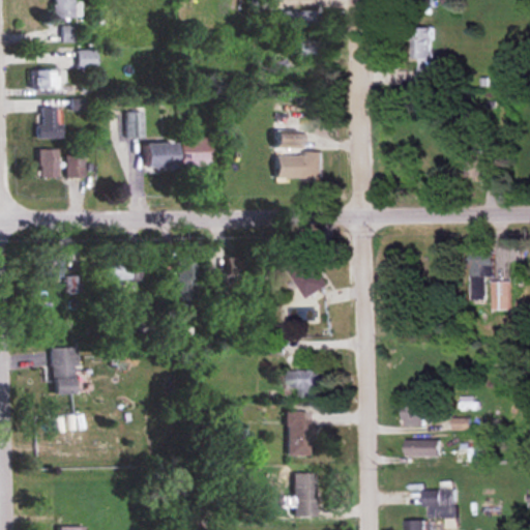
[(51,0),(51,18),(76,18),(76,0),(51,0)]
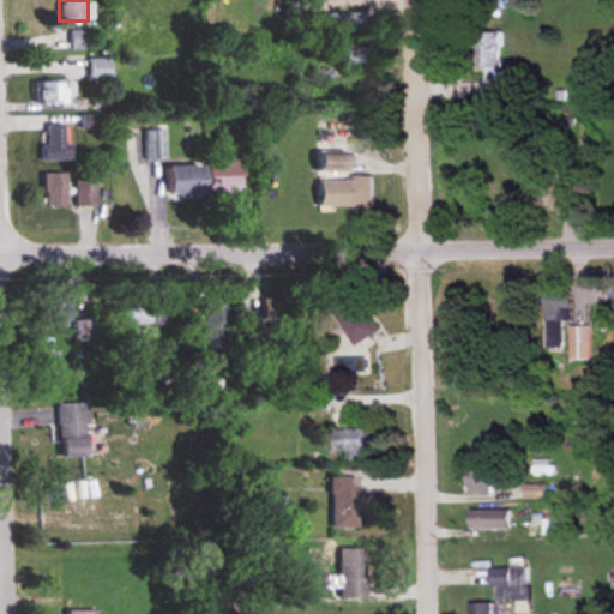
[(326,31),(366,31),(366,12),(326,12),(326,31)]
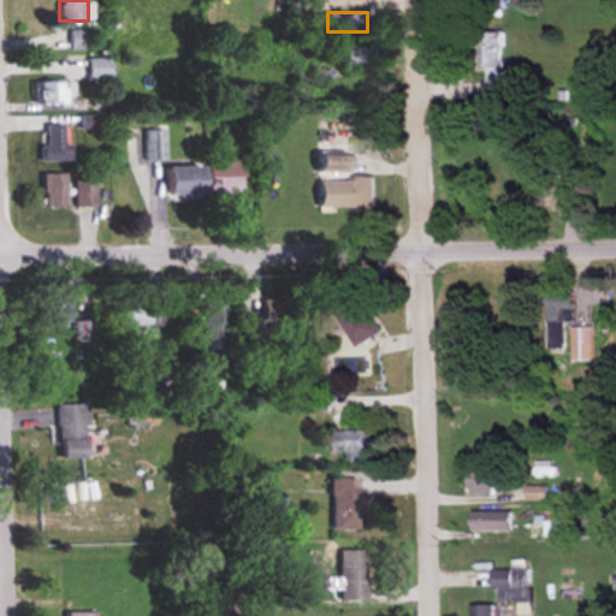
[(69,31),(69,49),(88,49),(88,31),(69,31)]
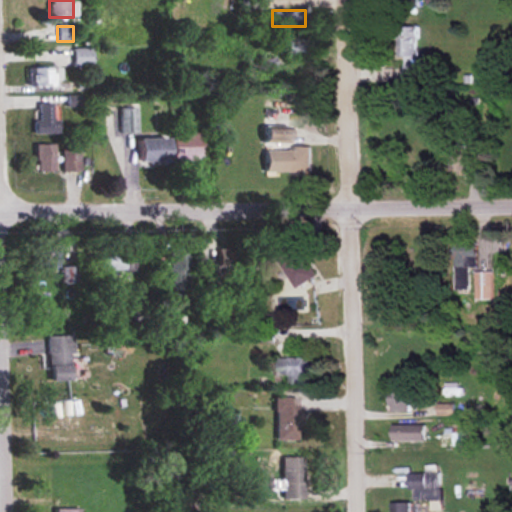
[(397,58),(405,58),(405,77),(421,77),(420,64),(418,64),(418,28),(396,28),(397,58)]
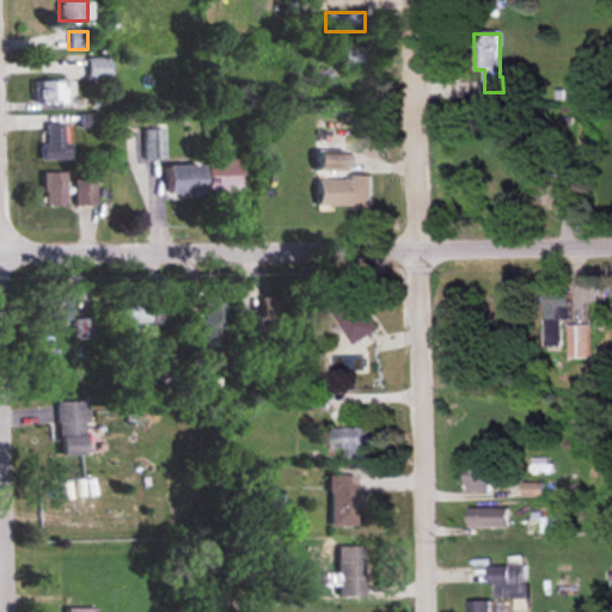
[(342,67),(372,67),(372,48),(342,48),(342,67)]
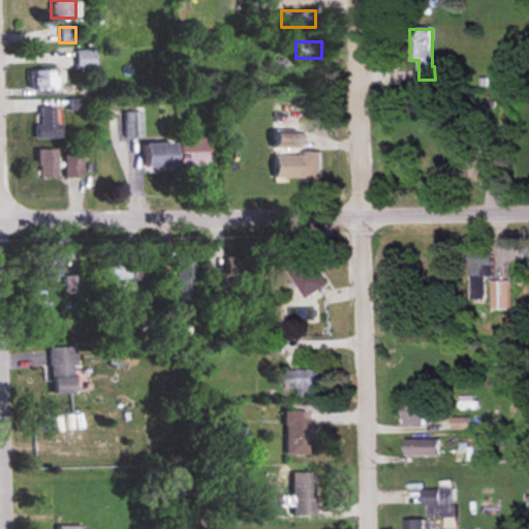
[(95,68),(95,50),(74,50),(74,68),(95,68)]
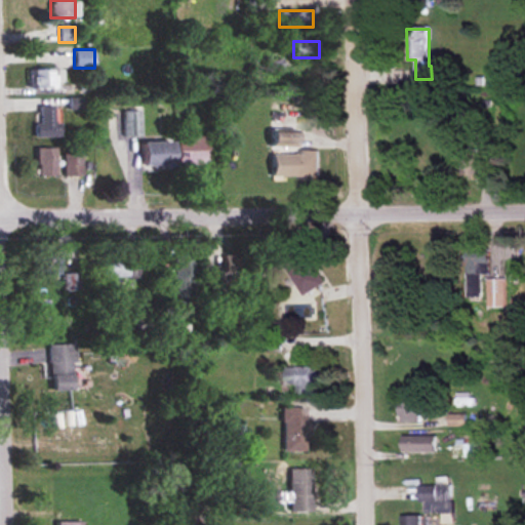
[(27,88),(61,88),(61,70),(27,70),(27,88)]
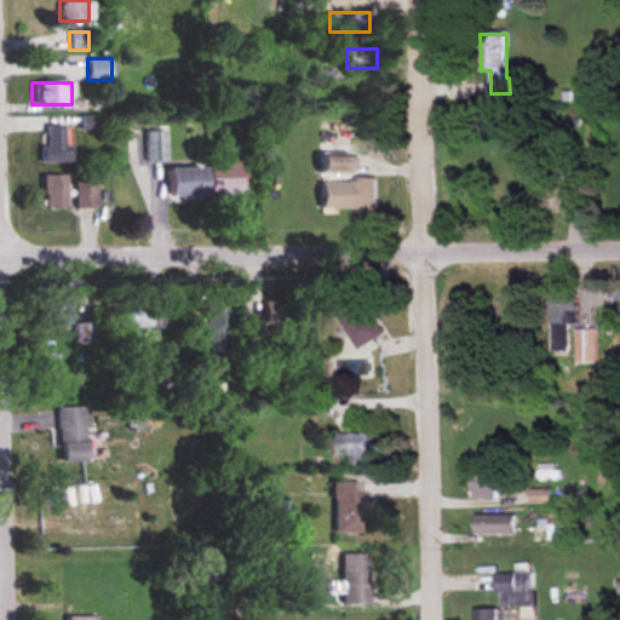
[(68,144),(62,144),(62,127),(41,127),(41,162),(68,162),(68,144)]
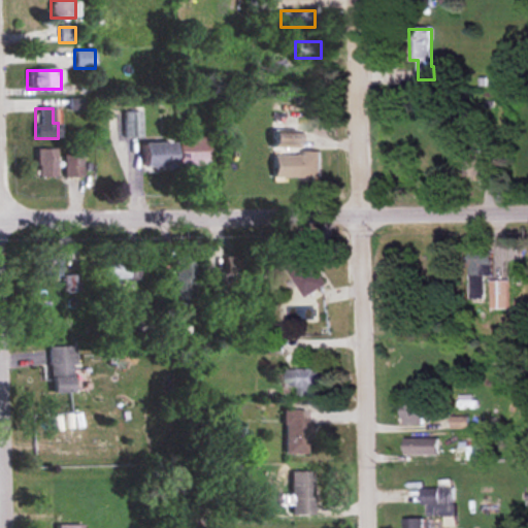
[(140,111),(123,111),(123,137),(140,137),(140,111)]
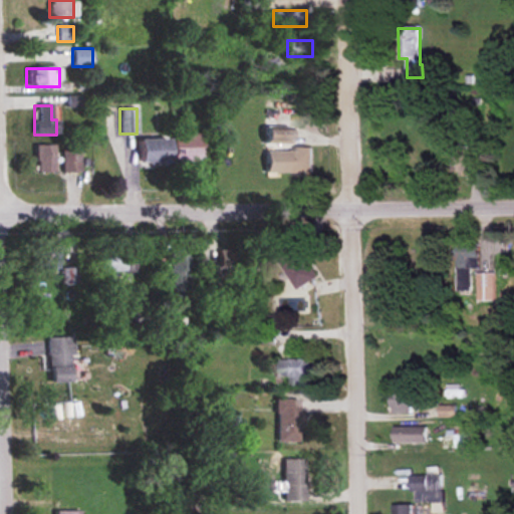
[(264,145),(288,145),(288,121),(264,121),(264,145)]
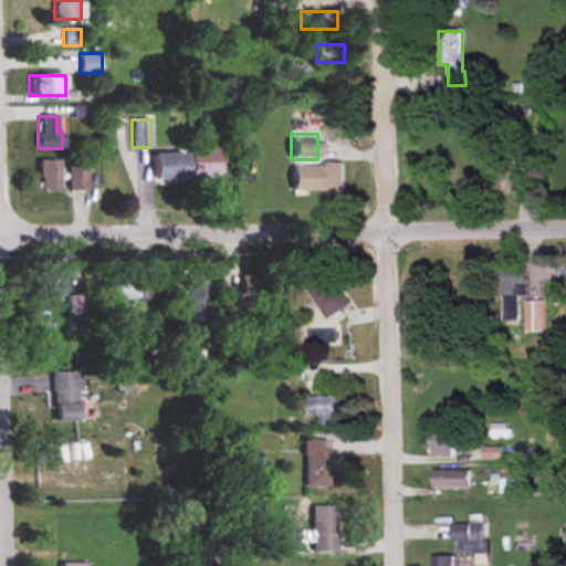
[(189,178),(223,178),(223,147),(189,147),(189,178)]
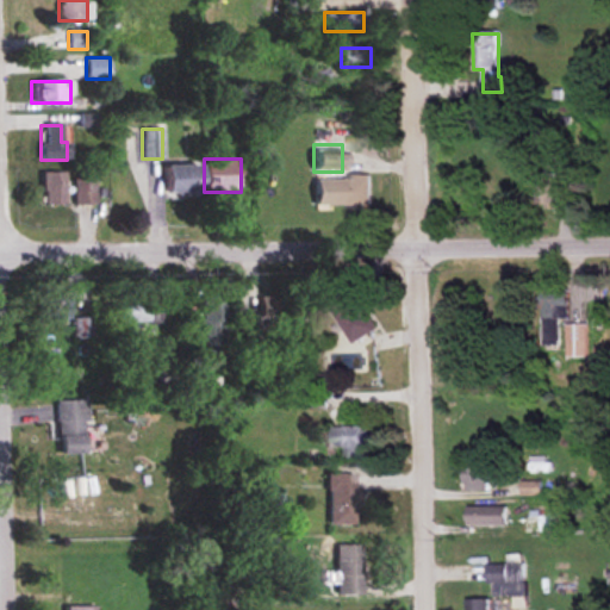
[(198,165),(161,165),(161,194),(198,194),(198,165)]
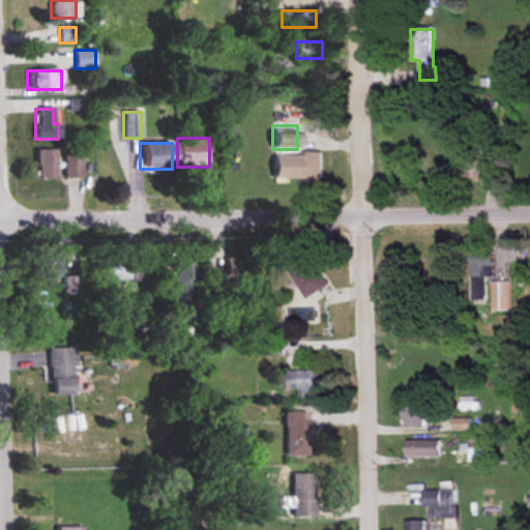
[(33,177),(54,177),(54,150),(33,149),(33,177)]
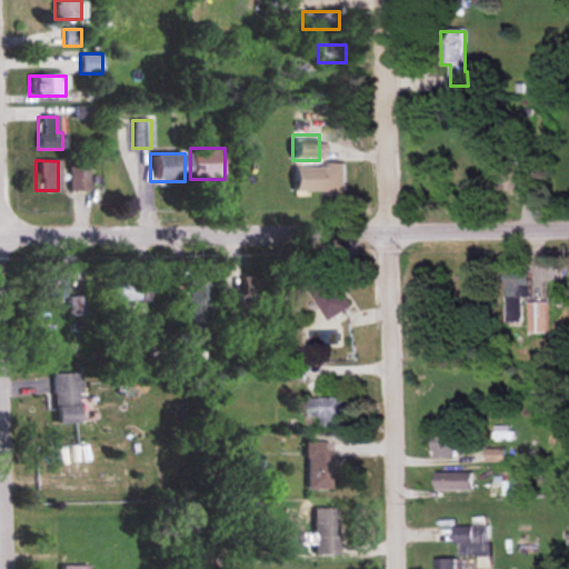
[(291,192),(346,192),(346,165),(291,165),(291,192)]
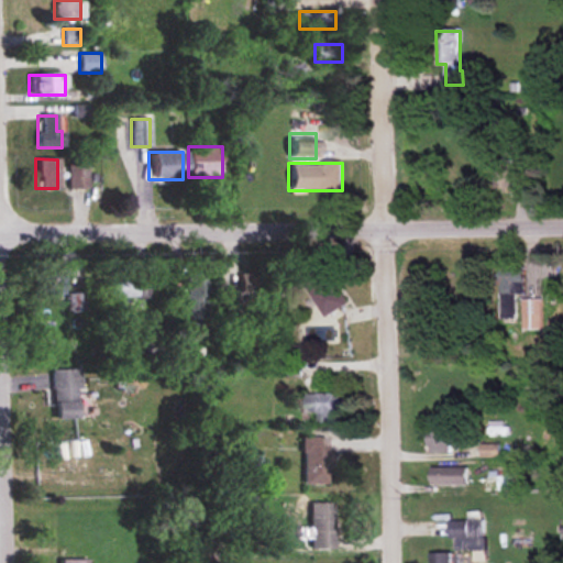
[(86,189),(86,164),(66,164),(66,189),(86,189)]
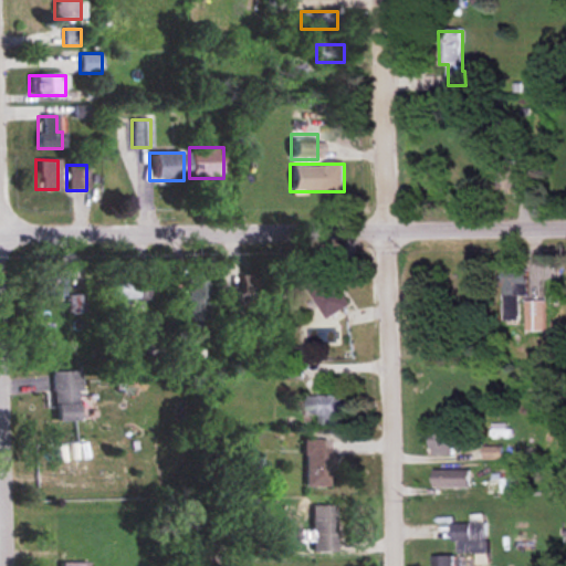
[(516,192),(516,166),(498,165),(498,192),(516,192)]
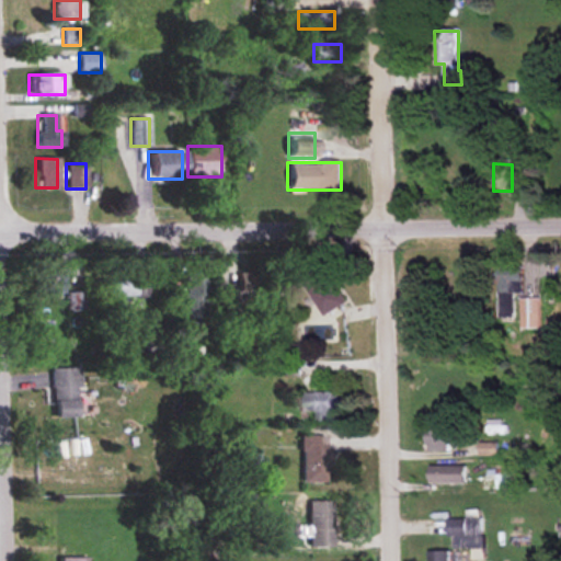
[(345,305),(325,266),(301,278),(322,317),(345,305)]
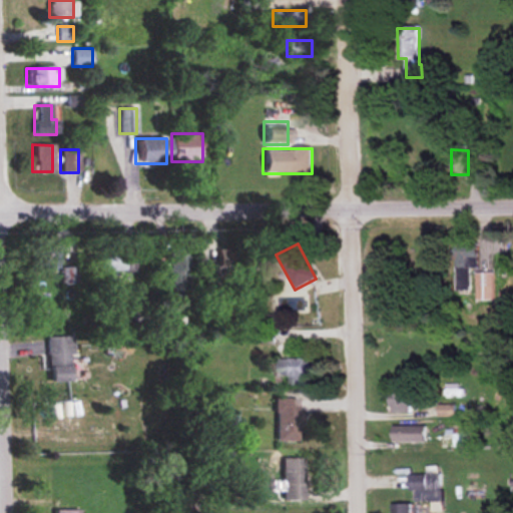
[(455,243),(455,291),(472,291),(472,269),(477,269),(477,243),(455,243)]
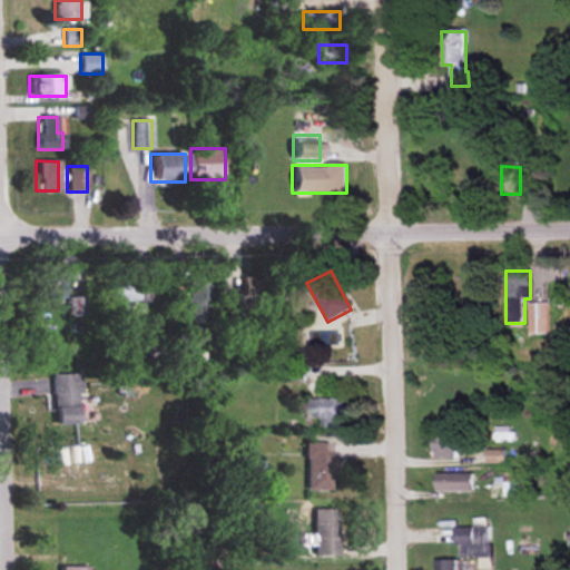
[(187,276),(187,323),(207,323),(207,276),(187,276)]
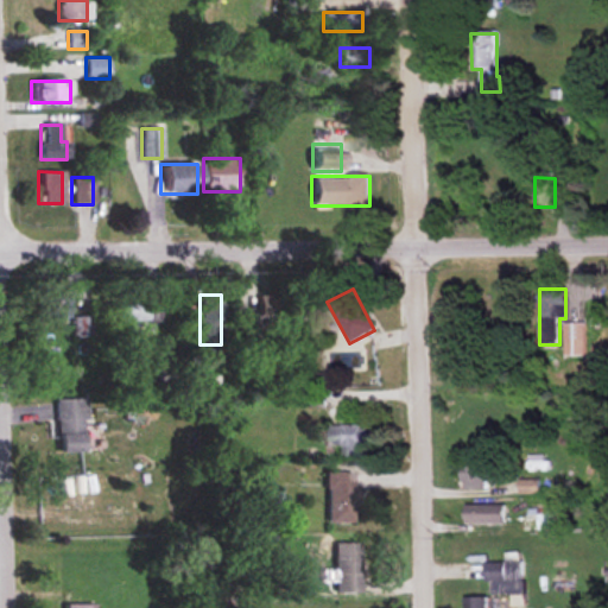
[(295,315),(295,296),(259,296),(259,315),(295,315)]
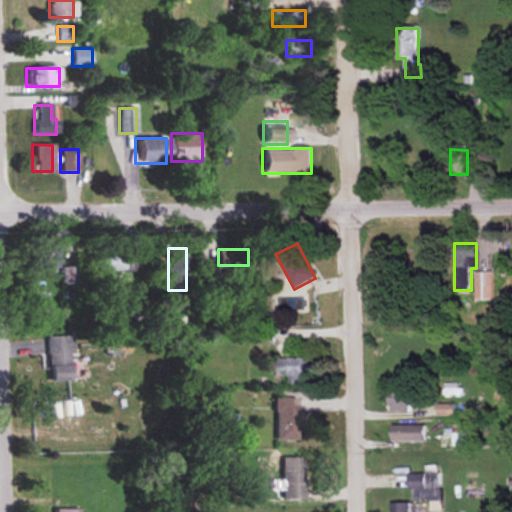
[(57,250),(32,250),(32,270),(57,270),(57,250)]
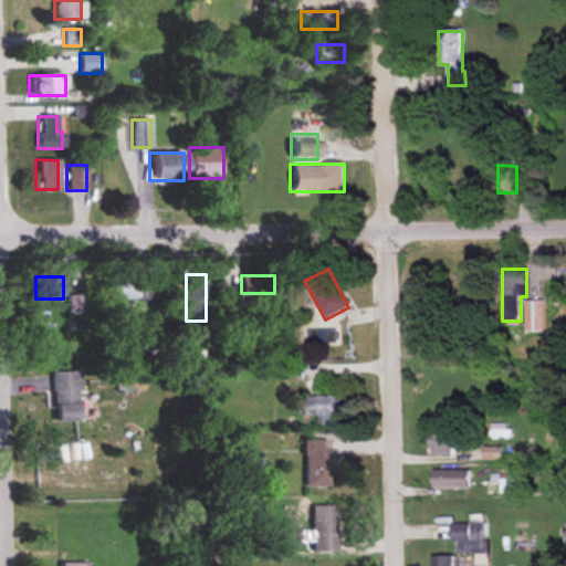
[(107,281),(107,307),(115,307),(115,299),(147,299),(147,281),(107,281)]
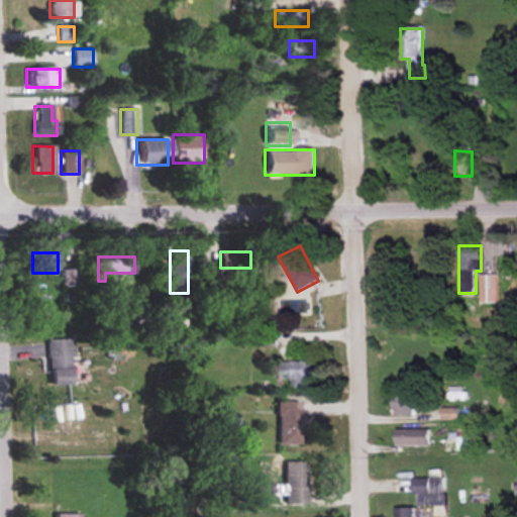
[(77,286),(77,271),(63,271),(63,286),(77,286)]
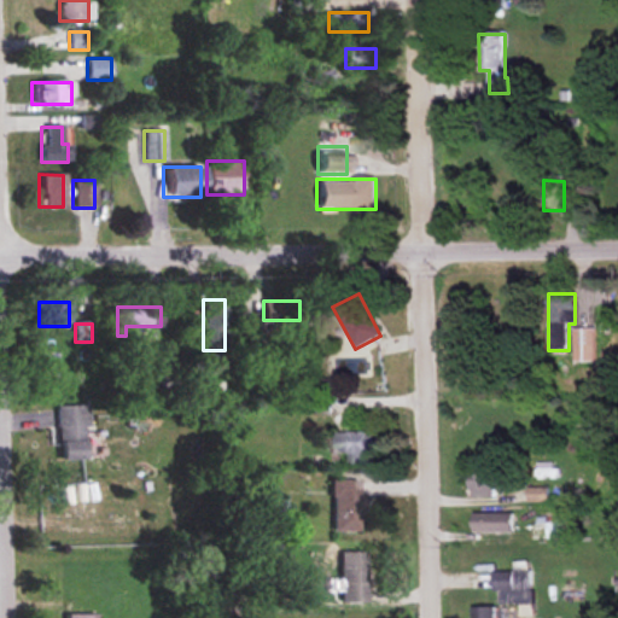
[(595,328),(573,328),(573,361),(595,361),(595,328)]
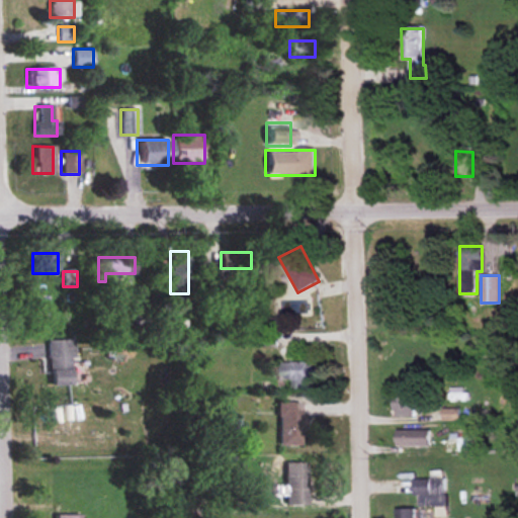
[(264,348),(276,348),(276,336),(264,336),(264,348)]
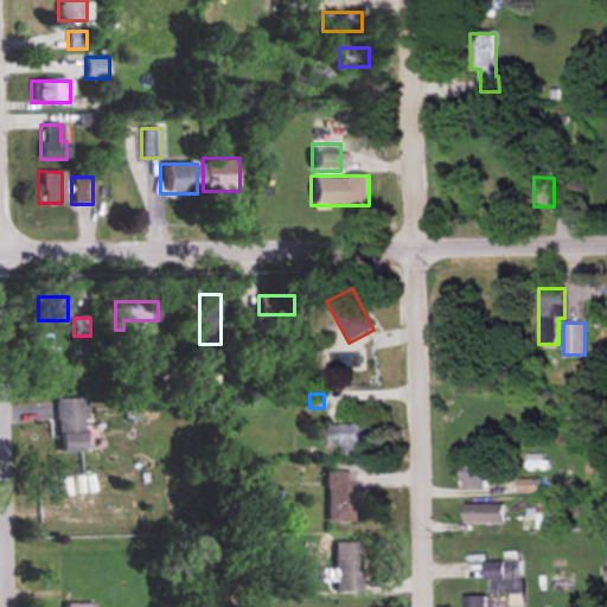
[(56,400),(57,453),(84,452),(83,398),(56,400)]
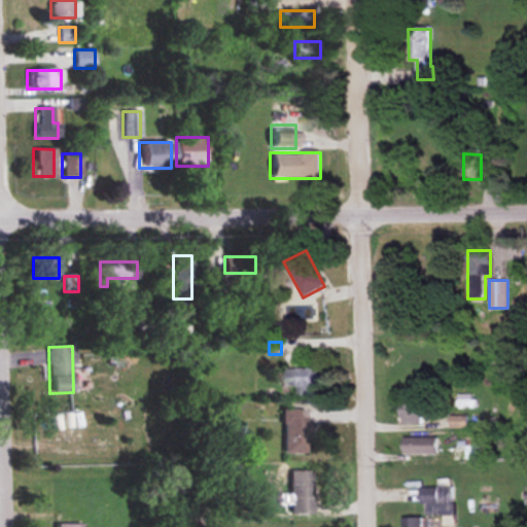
[(299,397),(315,397),(315,370),(288,371),(288,388),(299,388),(299,397)]
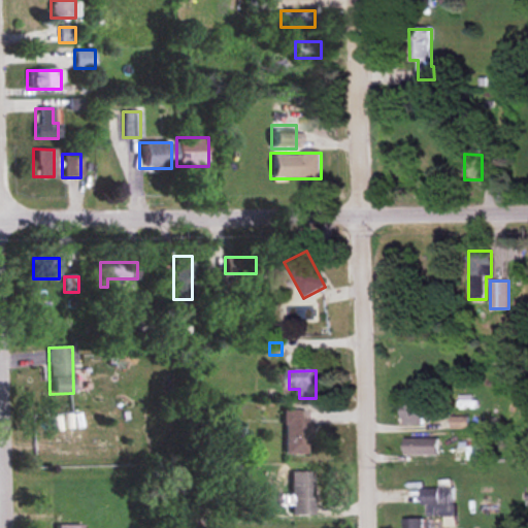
[(401,406),(401,425),(423,425),(423,406),(401,406)]
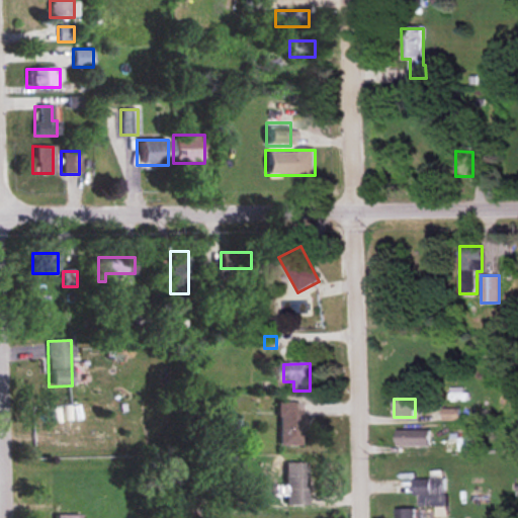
[(85,404),(65,404),(65,447),(85,447),(85,404)]
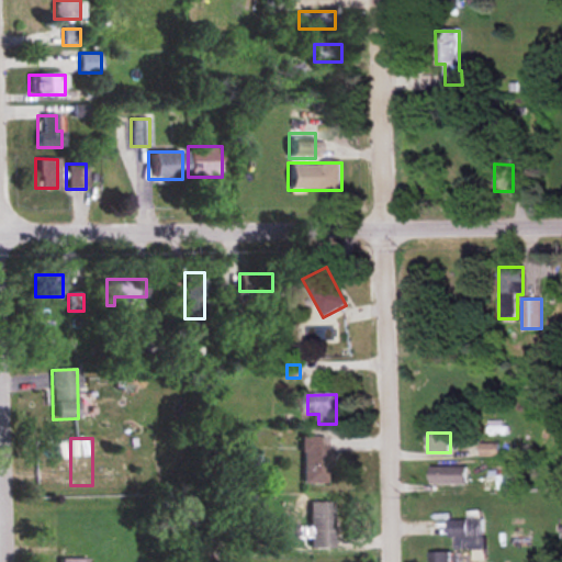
[(300,484),(326,484),(326,438),(300,438),(300,484)]
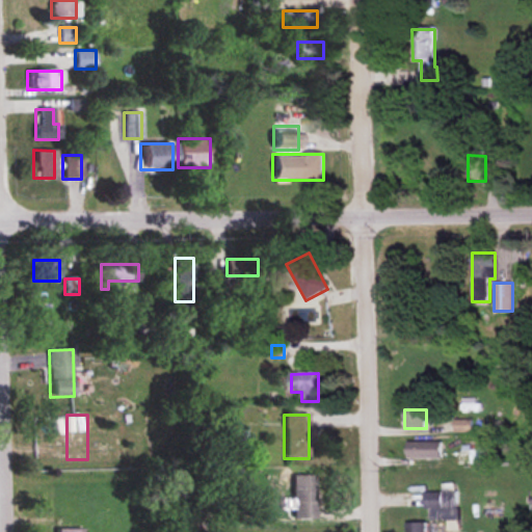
[(407,459),(443,459),(443,442),(407,442),(407,459)]
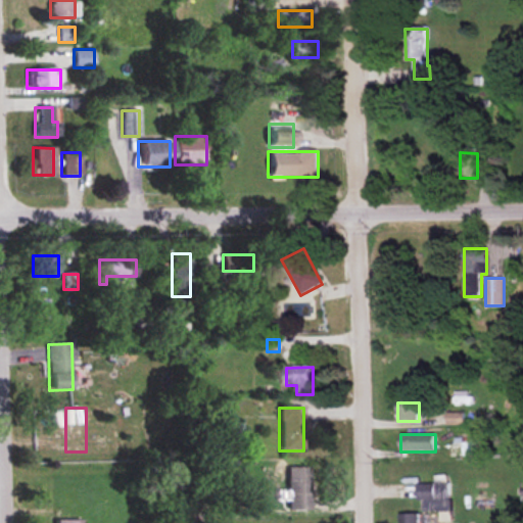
[(310,468),(287,468),(287,510),(310,510),(310,468)]
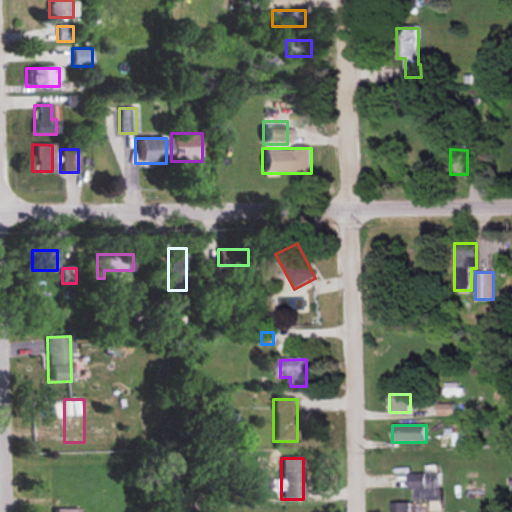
[(409,489),(426,489),(426,474),(409,474),(409,489)]
